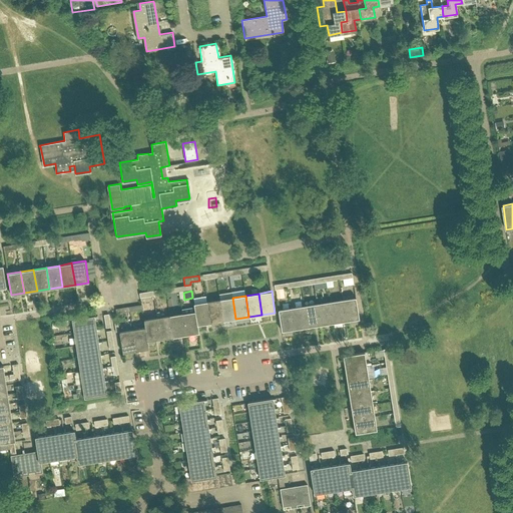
[(223,321),(235,319),(232,298),(219,300),(223,321)]
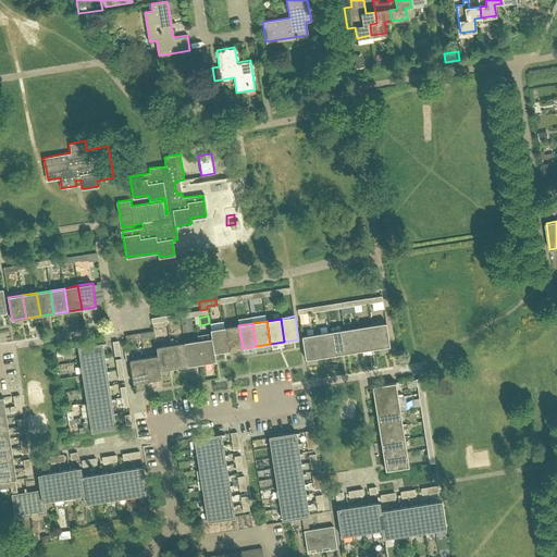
[(386,323),(371,325),(375,348),(390,346),(386,323)]
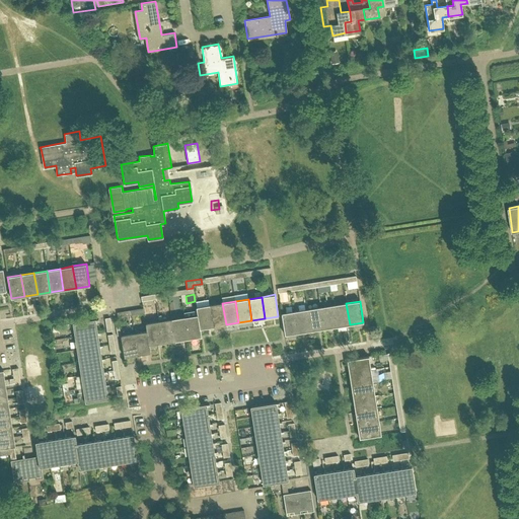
[(213,326),(226,324),(222,303),(209,305),(213,326)]
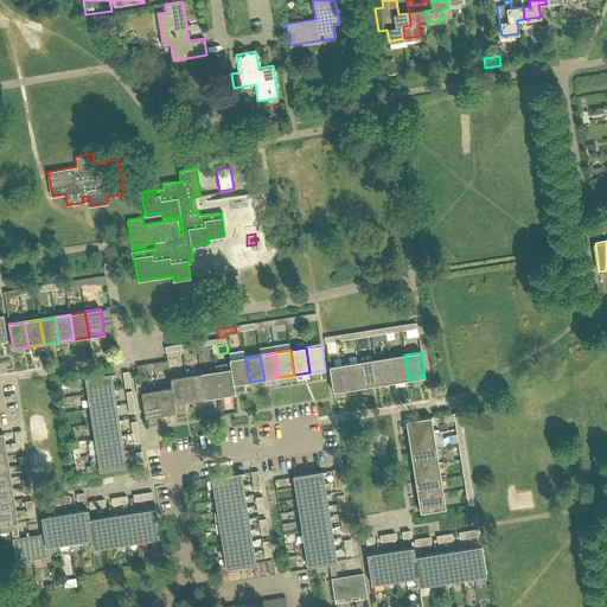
[(394,382),(409,379),(404,355),(390,357),(394,382)]
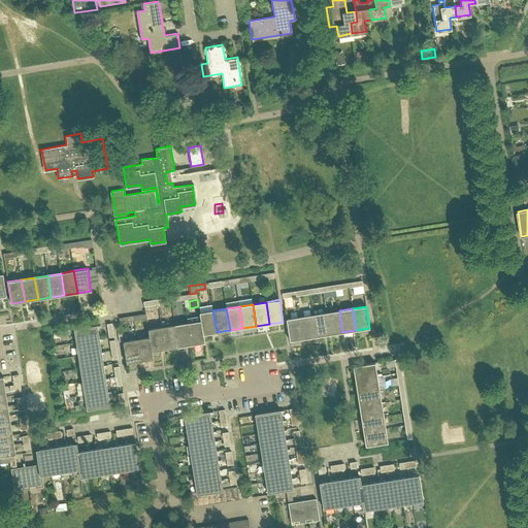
[(203,334),(217,332),(212,310),(199,312),(201,321),(203,334)]
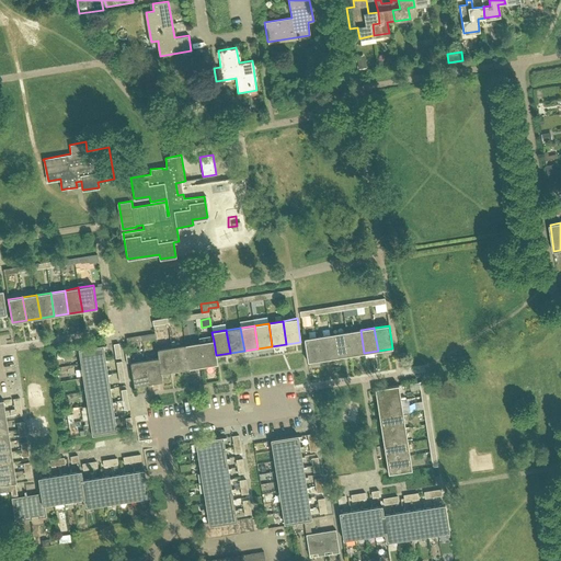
[(350,355),(364,353),(361,330),(346,332),(350,355)]
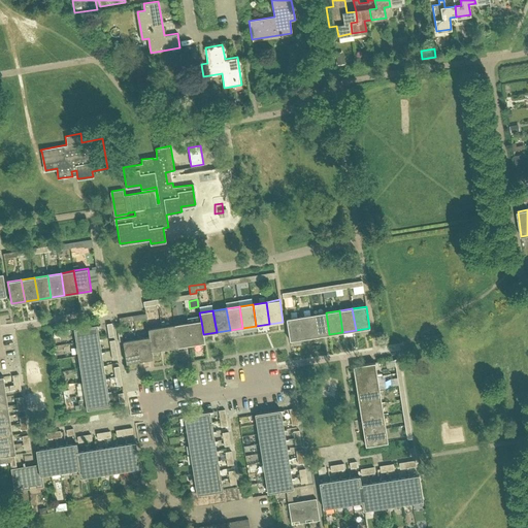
[(317,336),(329,334),(326,312),(312,315),(317,336)]
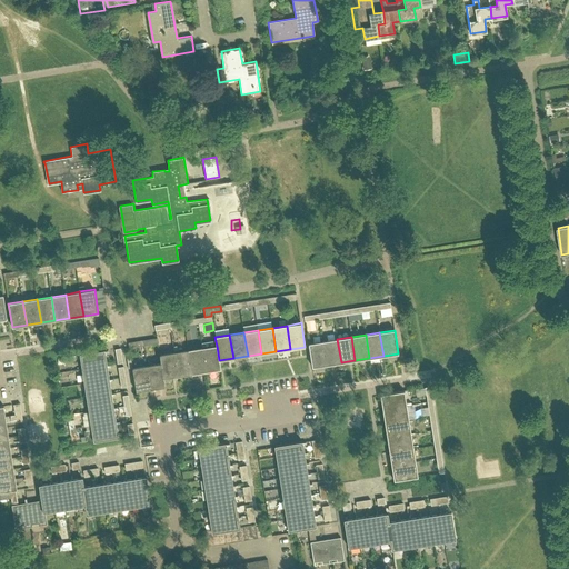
[(327,365),(341,362),(337,339),(323,341),(327,365)]
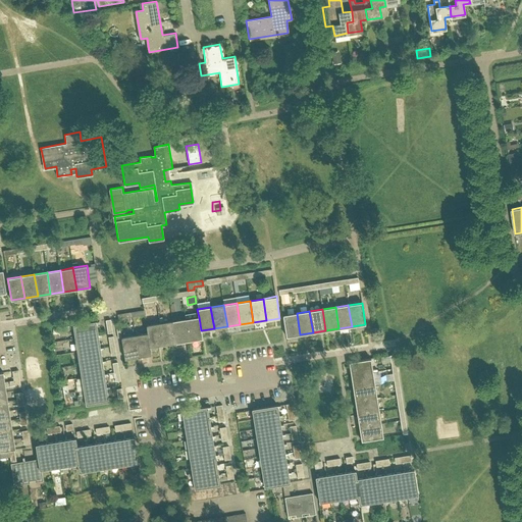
[(286,336),(300,334),(297,313),(282,315),(286,336)]
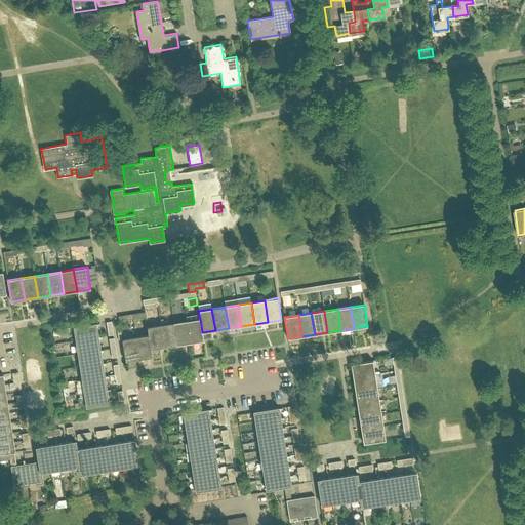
[(204,340),(202,332),(200,319),(187,321),(191,342),(204,340)]
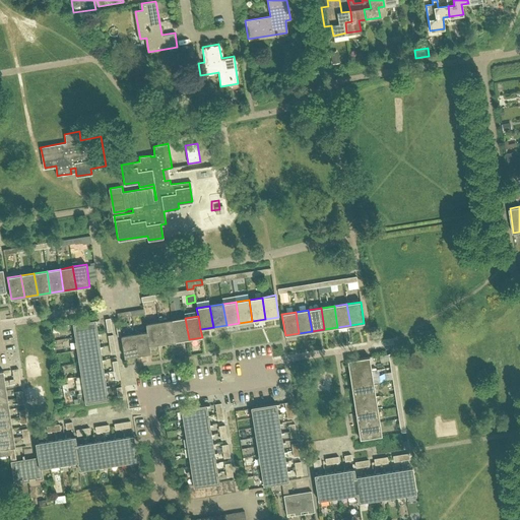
[(176,341),(189,339),(185,318),(172,320),(176,341)]
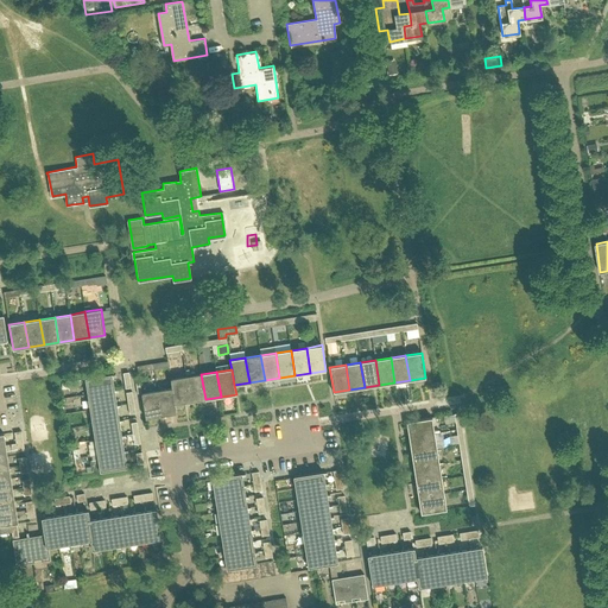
[(86,378),(88,394),(114,390),(112,374),(112,373),(86,378)]
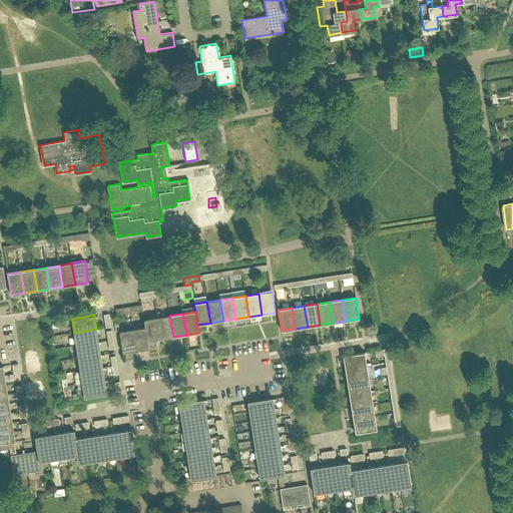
[(160,339),(173,337),(169,316),(156,318),(160,339)]
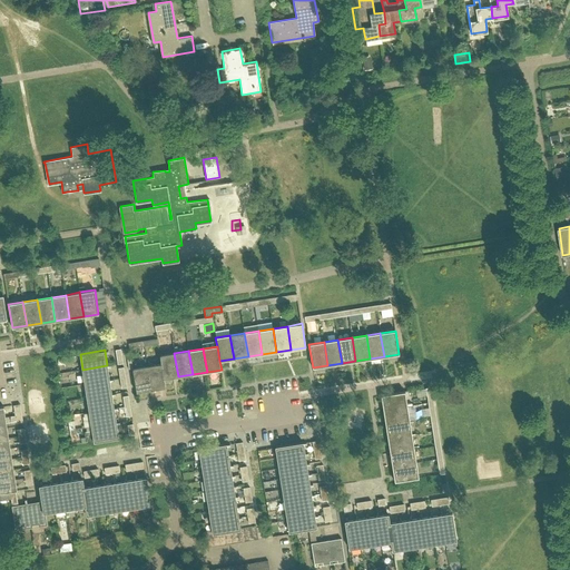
[(164,379),(178,376),(174,353),(159,355),(161,364),(164,379)]
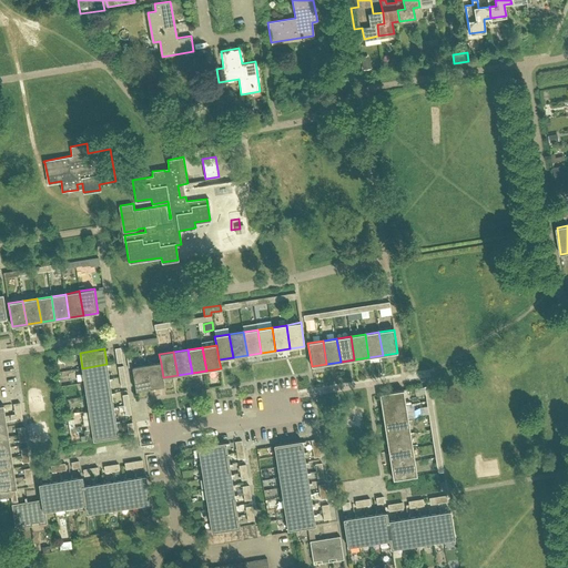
[(165,386),(163,377),(161,363),(146,365),(151,388),(165,386)]
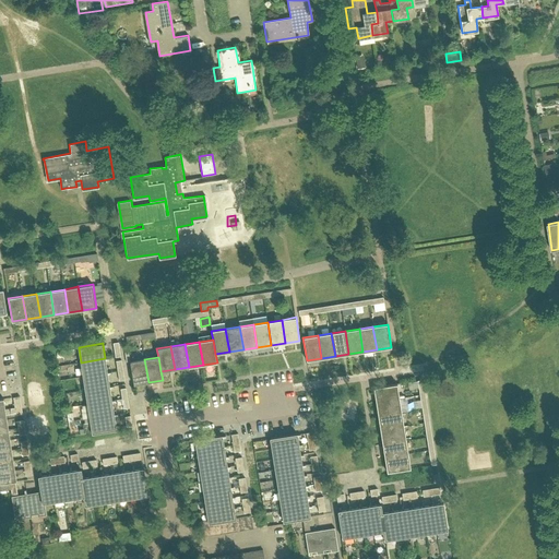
[(105,358),(81,363),(83,376),(107,372),(105,358)]
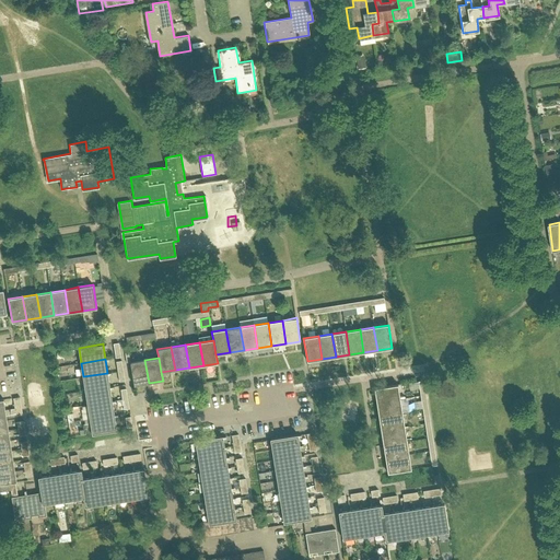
[(133,385),(149,383),(144,360),(130,362),(133,385)]
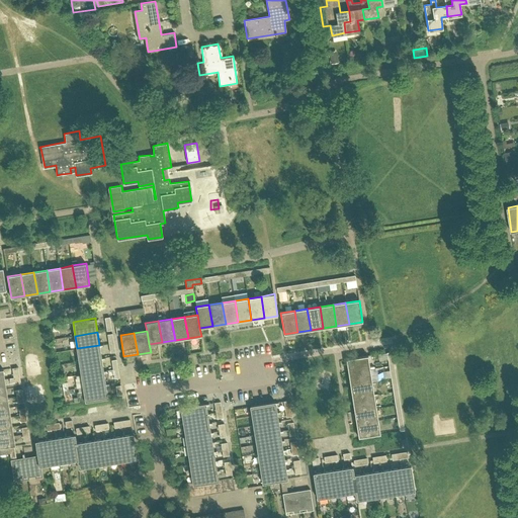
[(99,345),(77,348),(79,361),(101,357),(99,345)]
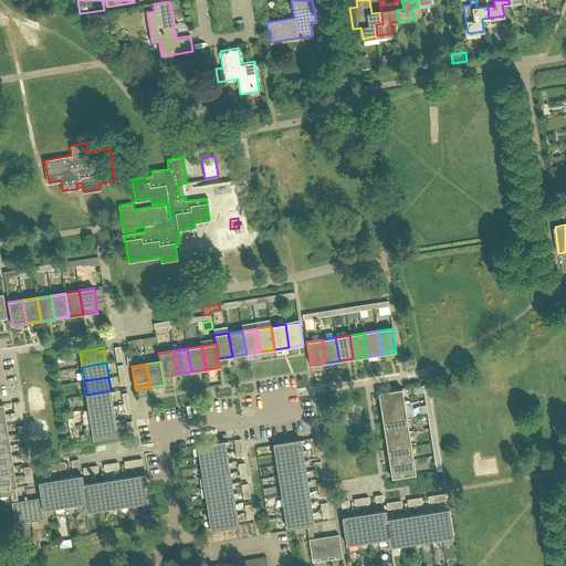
[(380,407),(405,404),(401,389),(378,392),(380,407)]
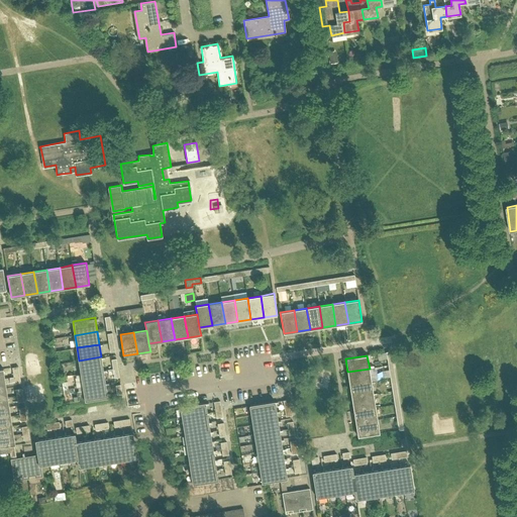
[(101,356),(79,360),(81,374),(103,370),(101,356)]
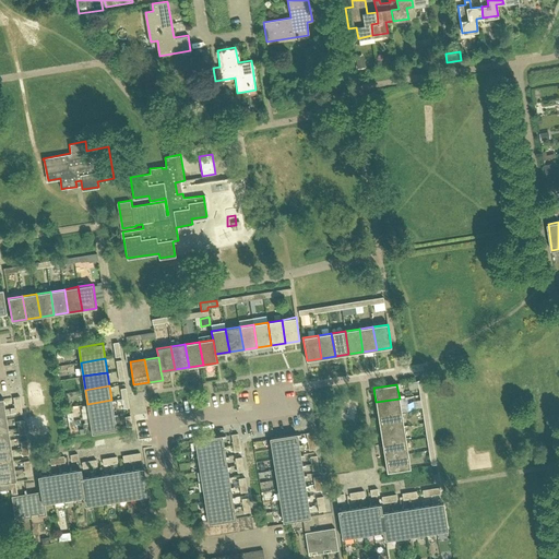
[(79,387),(63,389),(64,396),(80,395),(79,387)]
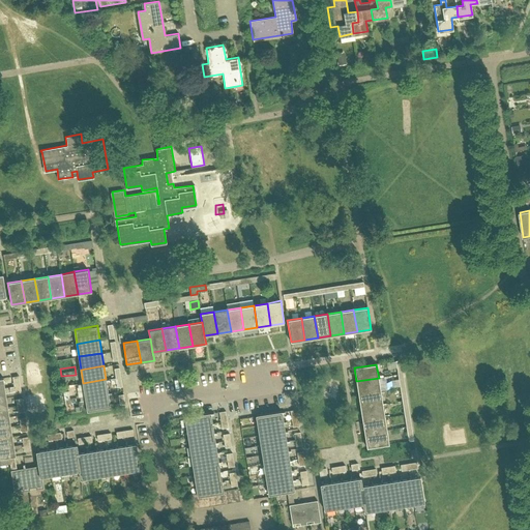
[(358,394),(381,390),(379,378),(356,381),(358,394)]
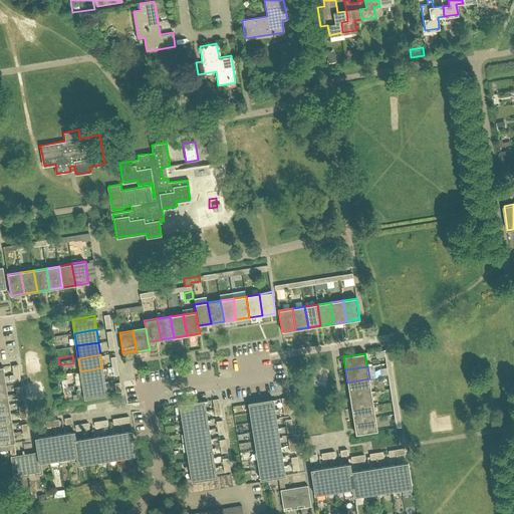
[(102,367),(80,371),(82,384),(104,380),(102,367)]
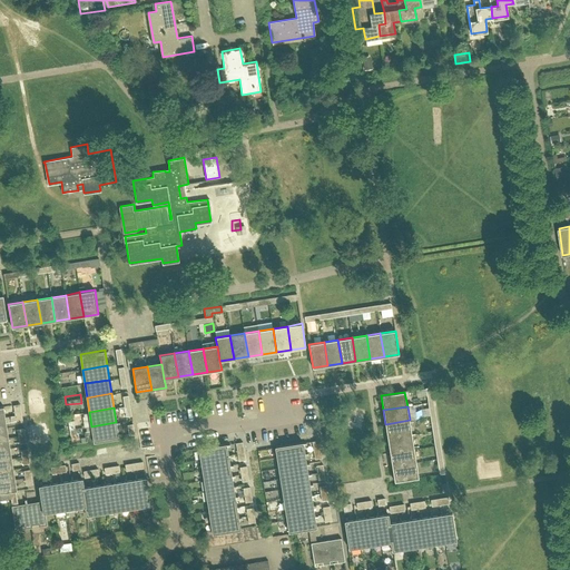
[(22,422),(21,413),(15,414),(15,415),(10,416),(11,422),(16,421),(16,423),(22,422)]
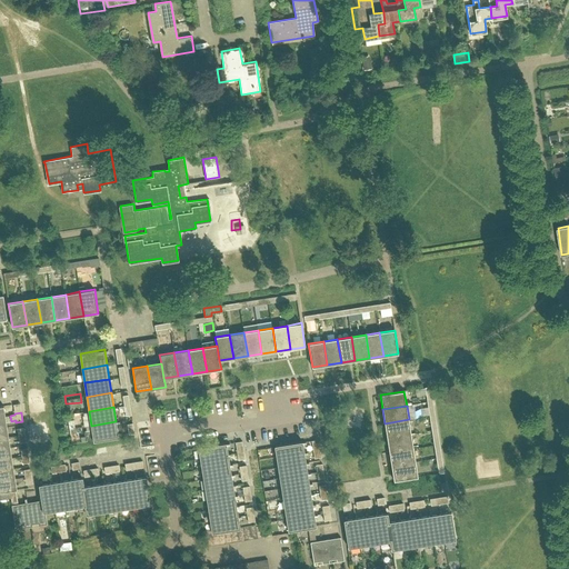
[(80,420),(83,436),(90,435),(87,419),(80,420)]
